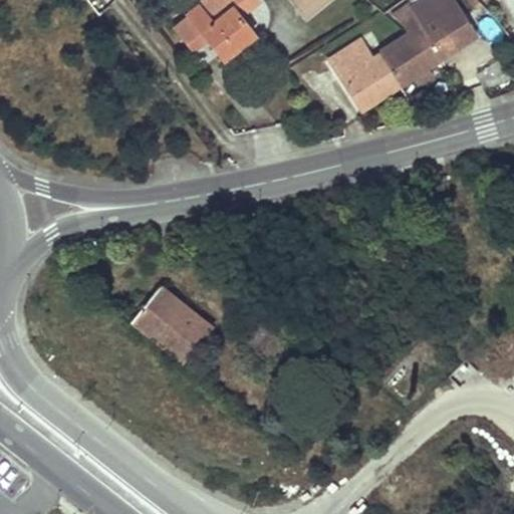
[(191,49),(198,43),(205,37),(222,59),(252,34),(232,9),(243,0),(201,0),(185,13),(188,17),(174,28),(191,49)]
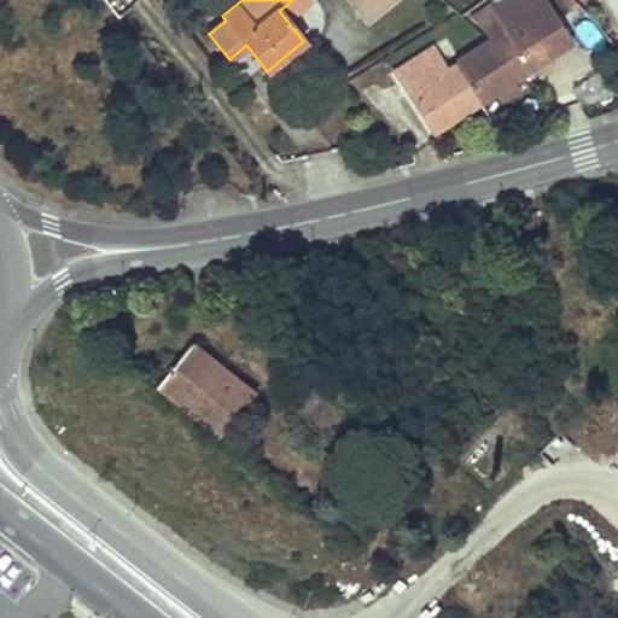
[(345,0),(363,24),(371,18),(356,0),(345,0)]
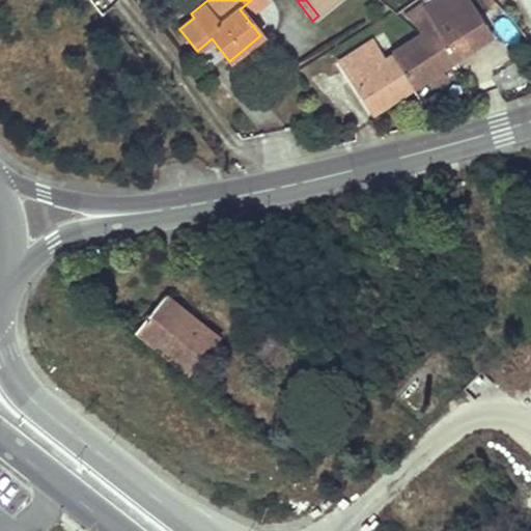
[(306,0),(318,16),(337,0),(306,0)]
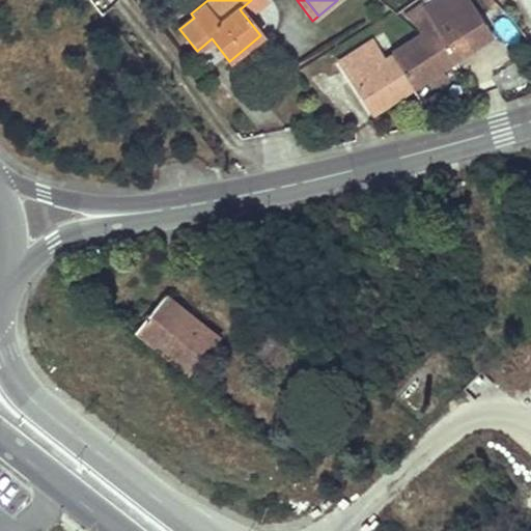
[(422,35),(390,56),(411,88),(426,78),(438,71),(490,36),(476,17),(466,0),(432,0),(423,6),(422,3),(404,15),(406,17),(407,18),(416,24),(422,35)]
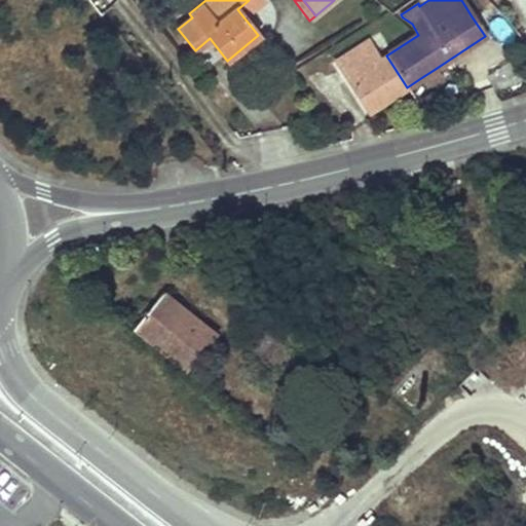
[(358,72),(345,80),(367,114),(407,87),(386,55),(381,59),(368,40),(344,54),(358,72)]
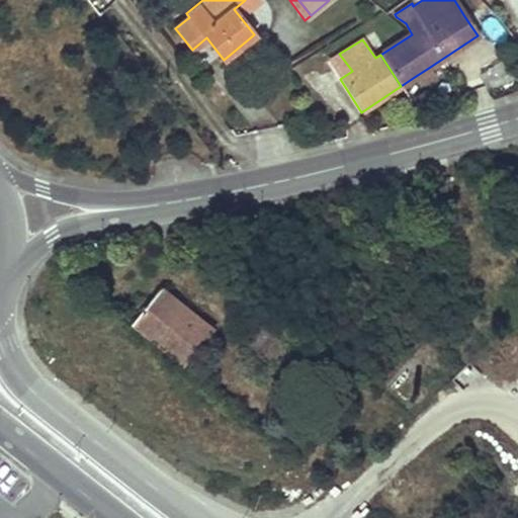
[(328,61),(340,79),(352,71),(339,54),(328,61)]
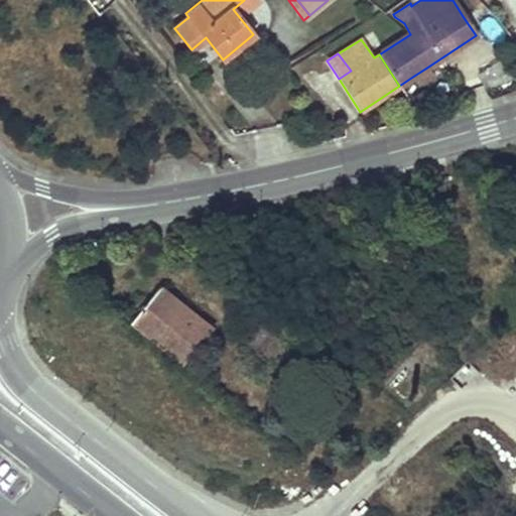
[(419,83),(430,76),(425,69),(414,76),(419,83)]
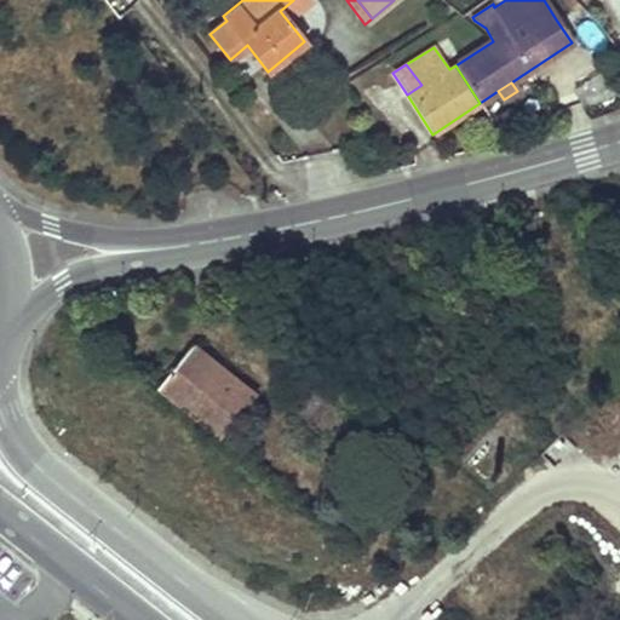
[(87,337),(78,348),(93,361),(103,350),(87,337)]
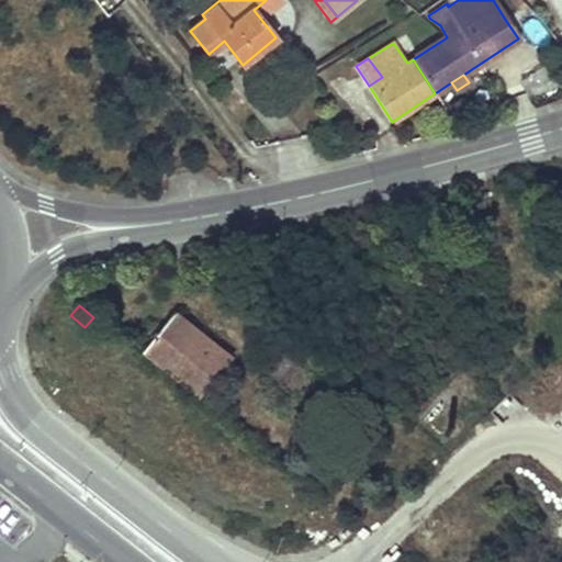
[(176,313),(146,349),(202,393),(231,357),(176,313)]
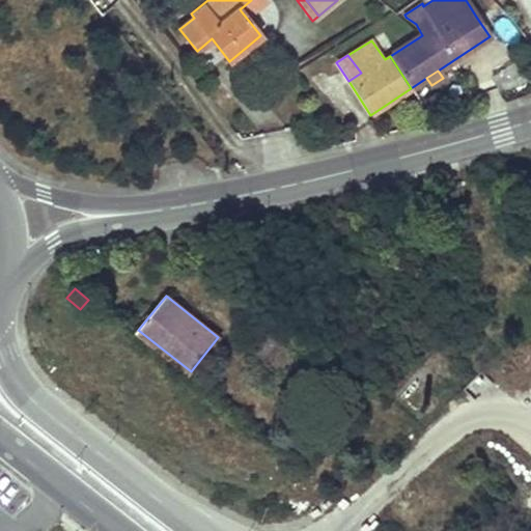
[(290,448),(285,454),(291,458),(296,453),(290,448)]
